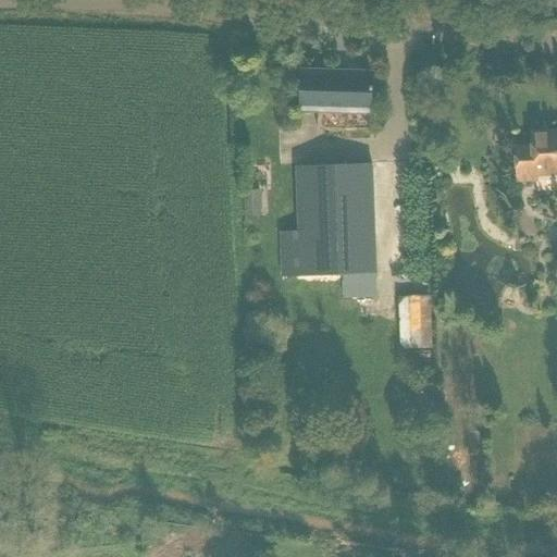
[(302,111),(319,111),(319,128),(370,130),(371,90),(373,90),(373,86),(371,86),(371,72),(347,71),(347,73),(304,71),(302,111)]
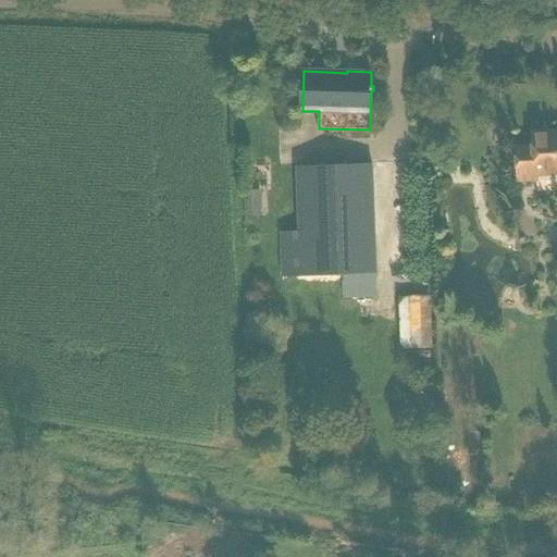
[(556,172),(556,132),(533,133),(533,147),(517,147),(519,180),(536,180),(536,174),(556,172)]
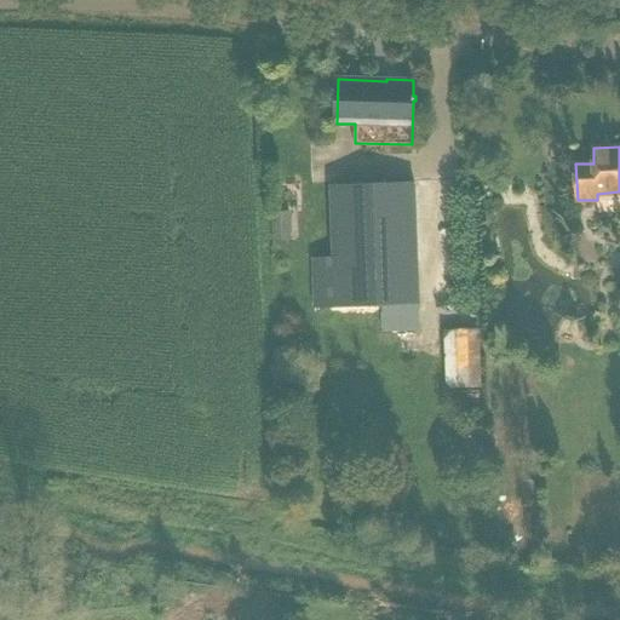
[(420,331),(419,303),(414,182),(331,185),(333,258),(313,259),(313,308),(384,304),(385,333),(406,332),(420,331)]
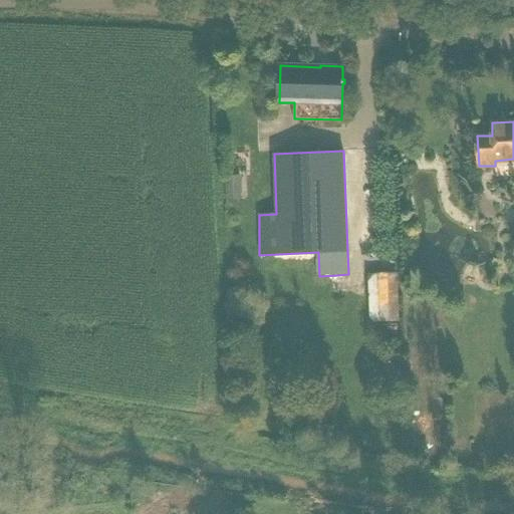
[(226,200),(242,199),(240,175),(225,176),(226,200)]
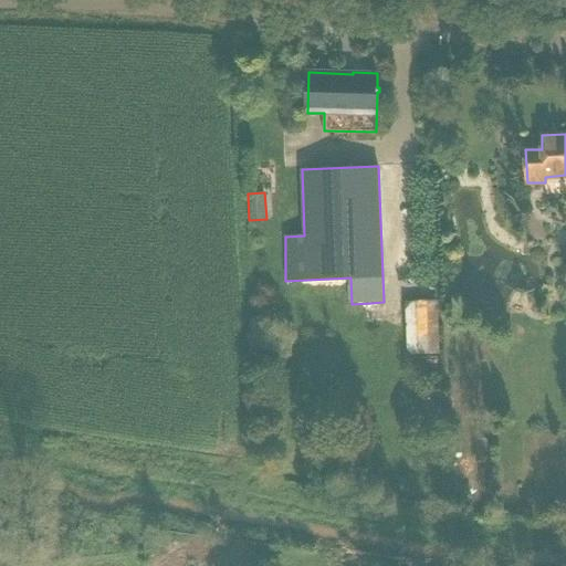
[(439,354),(437,301),(405,302),(407,355),(416,355),(435,354),(439,354)]
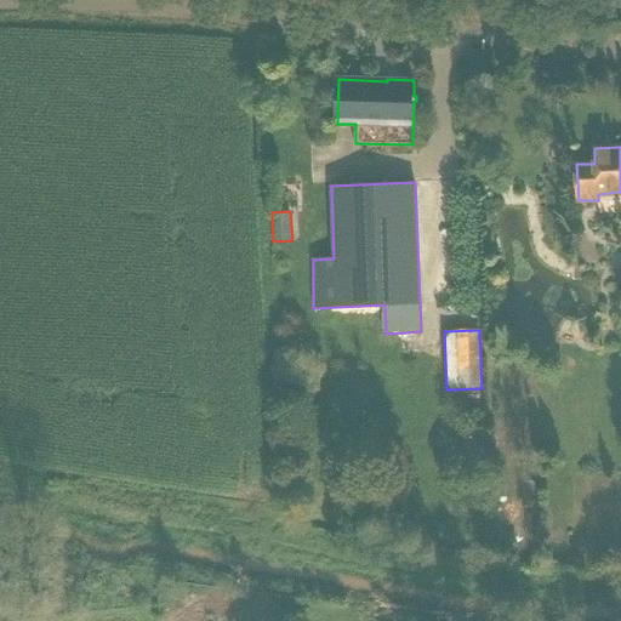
All buildings are outlined.
